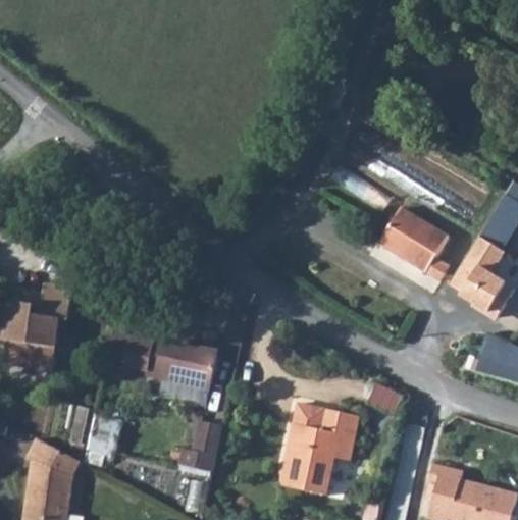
[(517,184),(511,180),(449,282),(461,291),(460,293),(497,315),(513,288),(482,267),(488,258),(497,263),(504,251),(500,248),(517,216),(517,202),(516,201),(517,197),(517,184)]
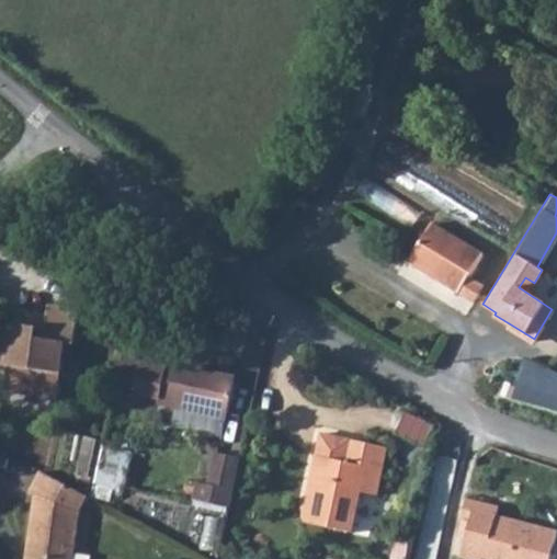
[(431,224),(409,261),(459,289),(481,252),(431,224)]
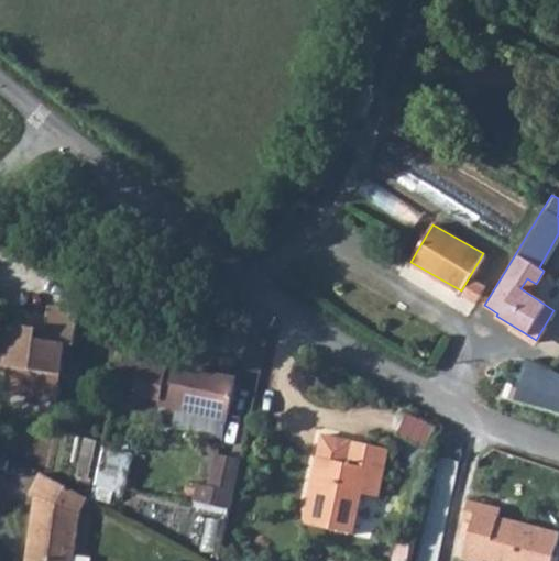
[(535,293),(558,304),(558,299),(558,278),(545,272),(535,293)]
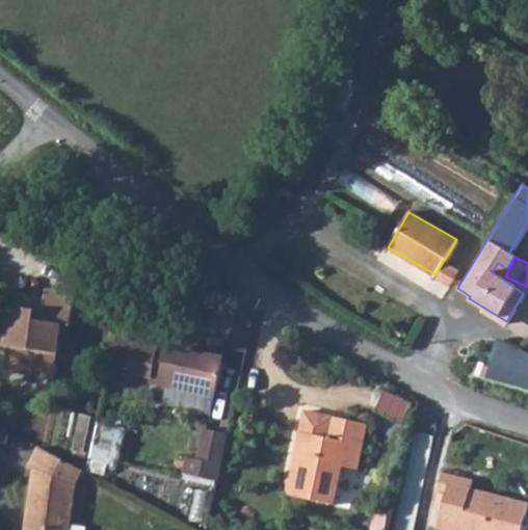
[(0,371),(27,378),(27,382),(49,388),(60,346),(69,333),(72,325),(77,306),(46,297),(37,323),(30,322),(30,314),(24,311),(9,310),(2,341),(0,342),(0,371)]
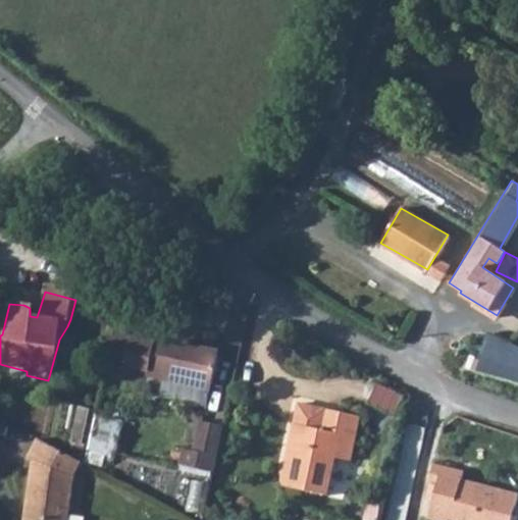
[(122,355),(131,321),(116,318),(108,352),(122,355)]
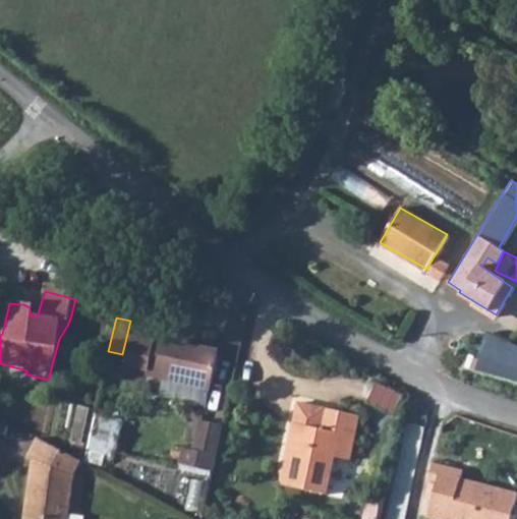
[(140,324),(130,361),(139,368),(152,371),(151,378),(214,393),(223,354),(191,346),(193,342),(162,335),(164,329),(140,324)]
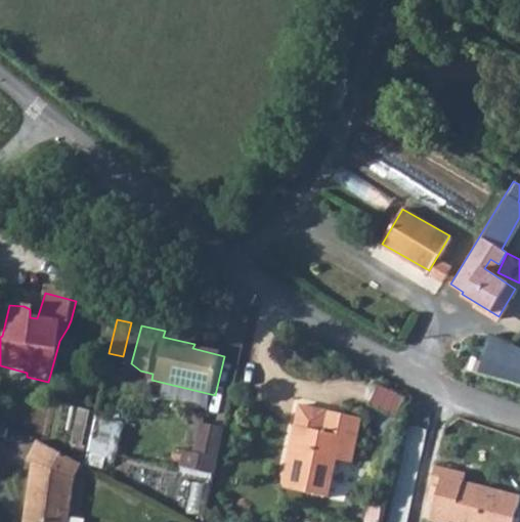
[(479,357),(475,371),(519,384),(519,348),(507,342),(486,334),(479,357)]
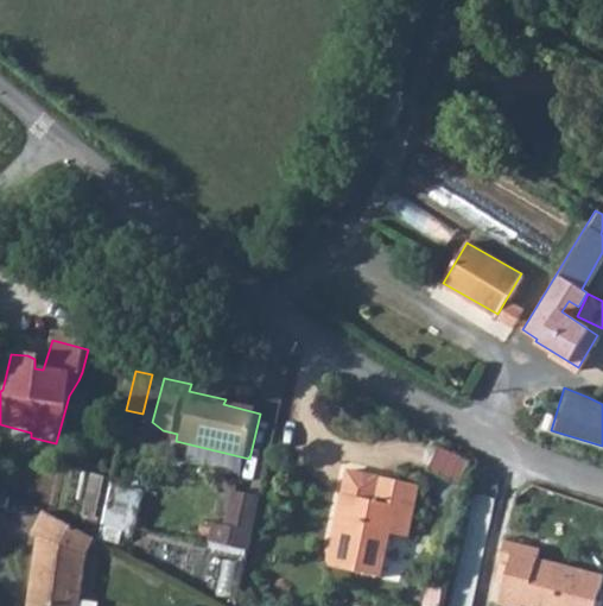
[(545,412),(538,427),(551,430),(556,415),(545,412)]
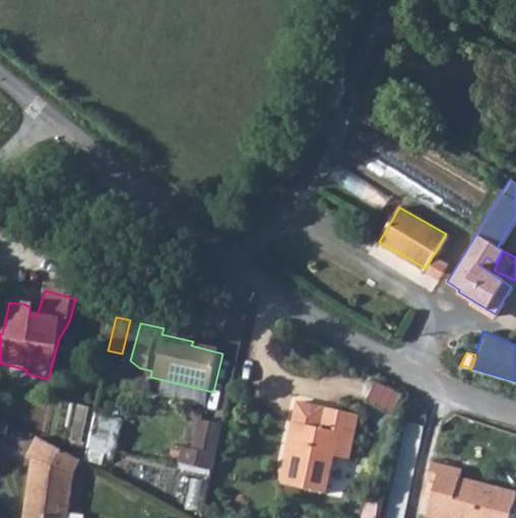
[(68,438),(86,442),(94,405),(76,401),(68,438)]
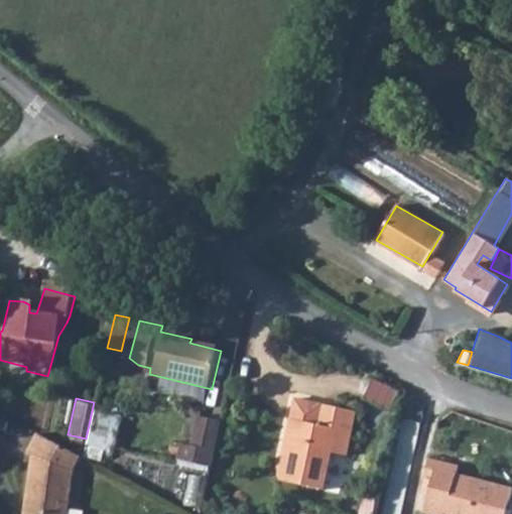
[(287,439),(278,479),(321,490),(330,453),(345,456),(355,413),(318,404),(291,398),(287,417),(282,437),(287,439)]
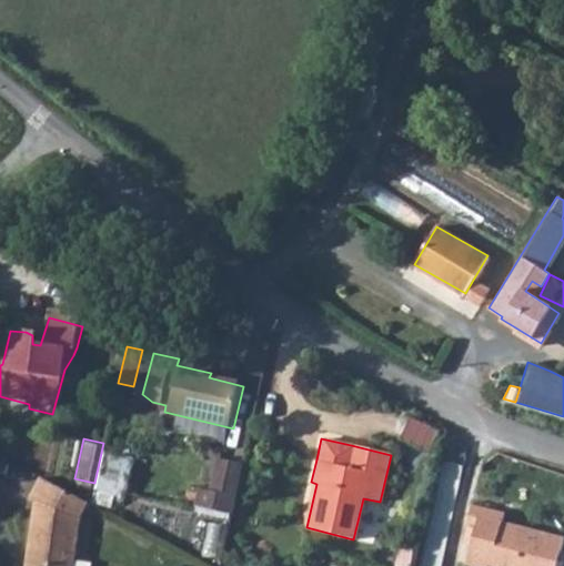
[(205,507),(239,514),(250,465),(225,462),(220,492),(209,491),(205,507)]
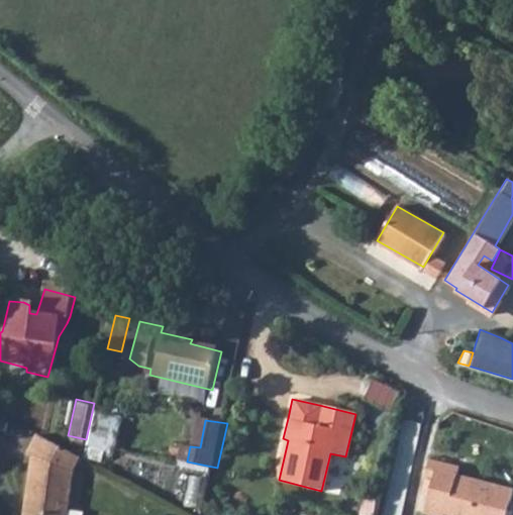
[(30,459),(23,502),(47,514),(64,514),(71,471),(79,456),(36,433),(21,457),(30,459)]
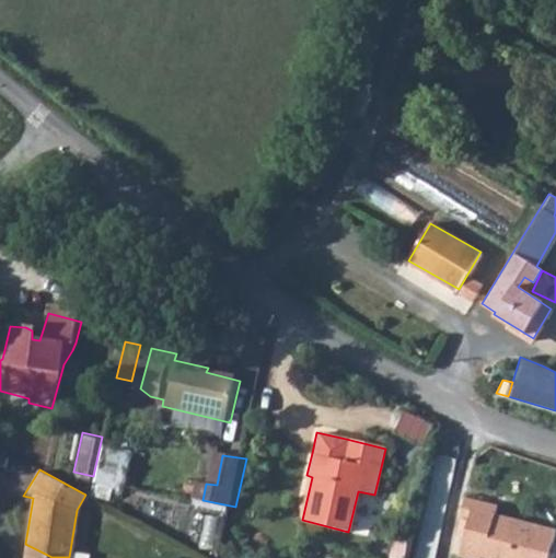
[(463,499),(458,520),(467,523),(458,557),(459,557),(546,557),(554,535),(533,529),(530,533),(493,523),(496,508),(463,499)]
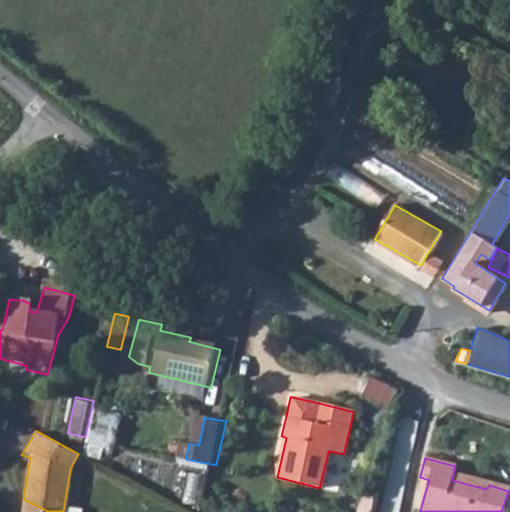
[(47,511),(23,499),(21,511),(47,511)]
